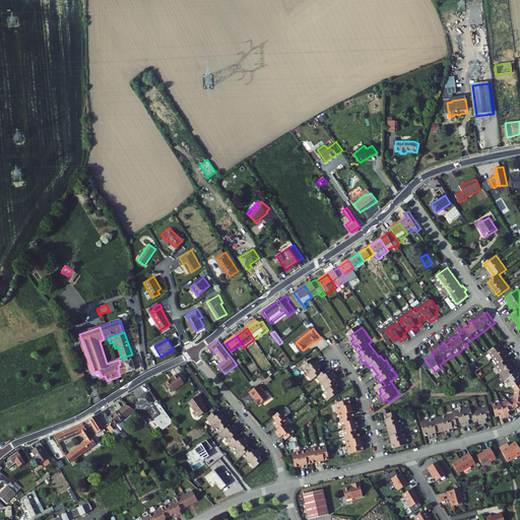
[(506,350),(503,345),(501,347),(494,352),(490,354),(491,356),(495,363),(499,368),(500,370),(498,371),(502,376),(503,378),(504,379),(508,385),(509,385),(510,386),(513,392),(515,391),(518,394),(517,398),(516,402),(511,405),(509,403),(503,405),(502,403),(497,405),(496,405),(497,413),(499,417),(503,415),(504,419),(508,418),(512,417),(512,414),(518,413),(519,411),(519,372),(519,373),(516,368),(513,364),(515,363),(513,360),(510,355),(512,354),(510,351),(508,349),(506,350)]
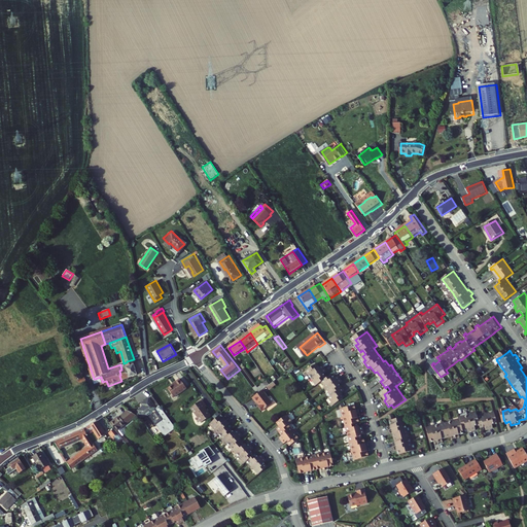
[(124,363),(120,364),(121,370),(119,371),(120,375),(119,376),(121,381),(139,376),(134,360),(127,363),(127,362),(124,363)]
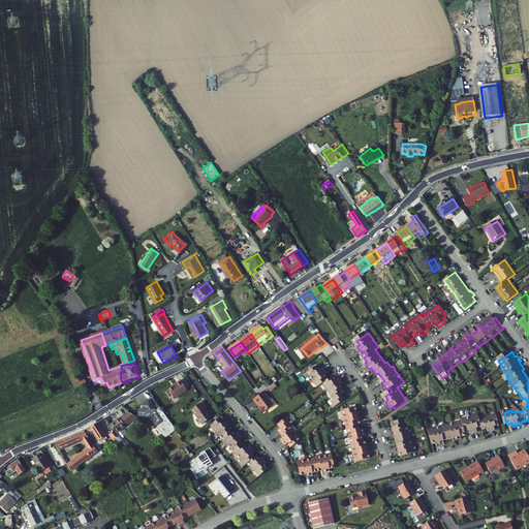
[(322,369),(319,365),(308,373),(310,375),(317,385),(319,386),(323,383),(328,389),(329,390),(330,392),(334,397),(330,400),(334,405),(335,406),(346,399),(343,395),(347,393),(342,385),(345,383),(340,377),(337,379),(334,375),(330,379),(328,376),(331,373),(325,367),(322,369)]
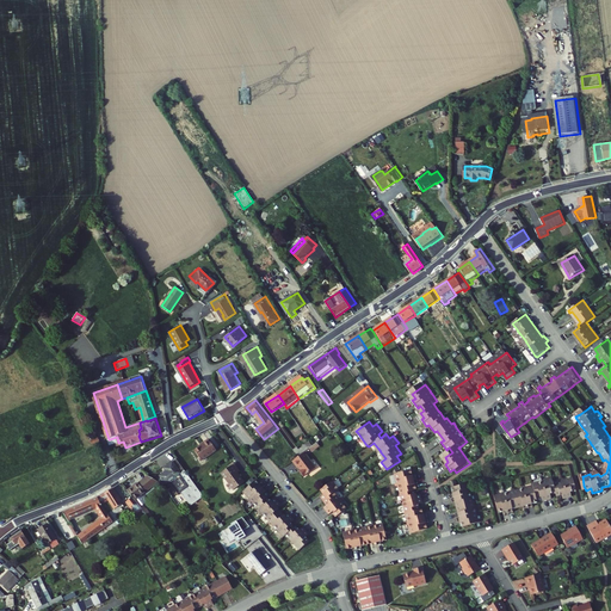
[(204,460),(217,449),(209,438),(203,442),(204,443),(196,449),(204,460)]
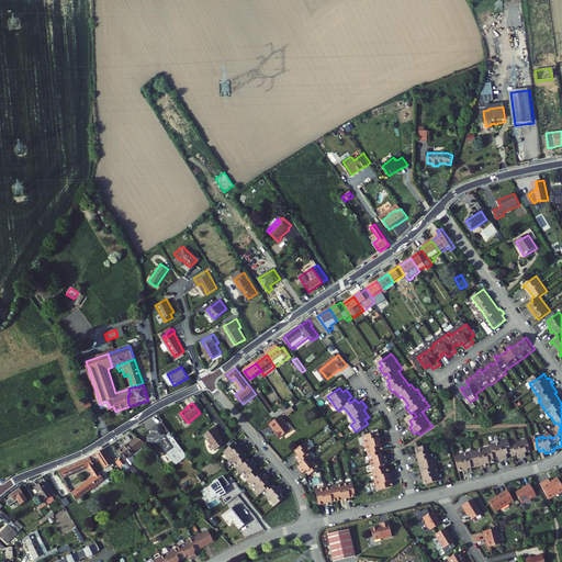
[(287,412),(289,409),(287,406),(277,414),(274,412),(271,414),(276,419),(281,416),(287,412)]
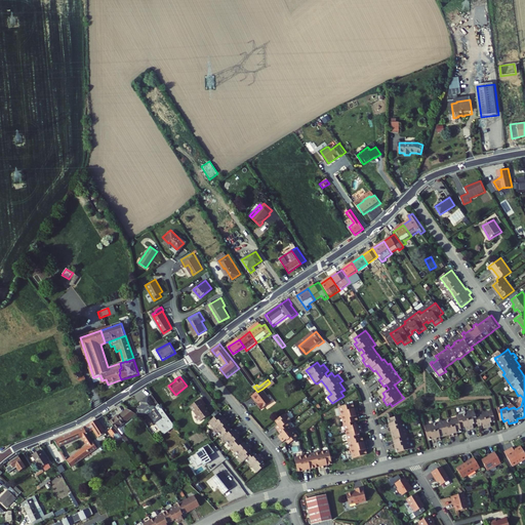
[(263,409),(273,401),(263,389),(257,392),(253,396),(257,402),(258,401),(260,403),(259,405),(263,409)]
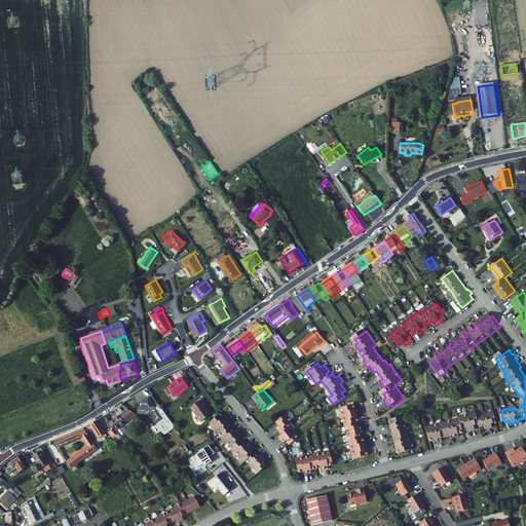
[(158,407),(151,397),(143,402),(145,404),(140,408),(146,416),(158,407)]
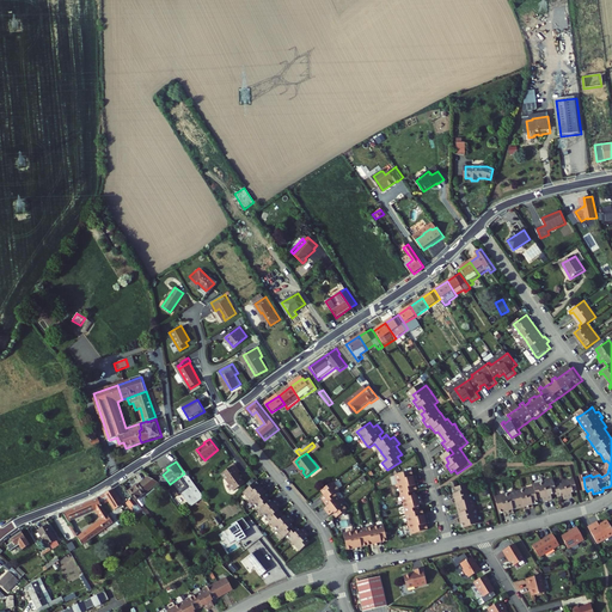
[(243,473),(237,465),(224,475),(236,491),(246,484),(239,475),(243,473)]
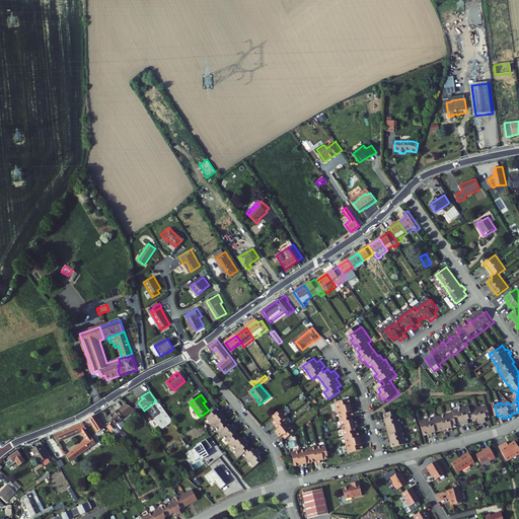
[(348,437),(350,444),(350,445),(351,447),(353,454),(366,449),(365,445),(368,444),(365,437),(363,438),(361,433),(359,433),(358,429),(362,428),(360,421),(356,422),(355,417),(357,417),(355,412),(358,412),(356,403),(353,404),(352,399),(338,403),(340,411),(340,413),(341,414),(343,421),(343,422),(347,435),(348,437)]
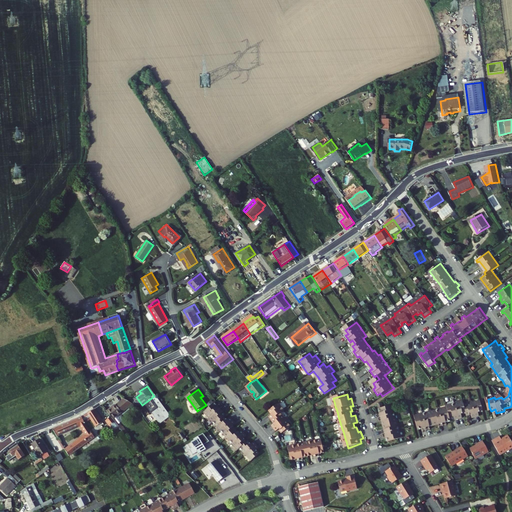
[(415,416),(413,416),(417,430),(422,429),(423,432),(430,430),(430,427),(439,424),(439,427),(447,425),(446,422),(451,421),(450,417),(454,416),(455,419),(463,417),(462,414),(466,413),(467,415),(472,414),(473,417),(481,415),(480,412),(484,411),(481,400),(475,402),(473,402),(471,403),(464,405),(463,398),(460,399),(448,402),(446,403),(446,405),(447,407),(445,407),(432,411),(430,412),(428,412),(415,416)]
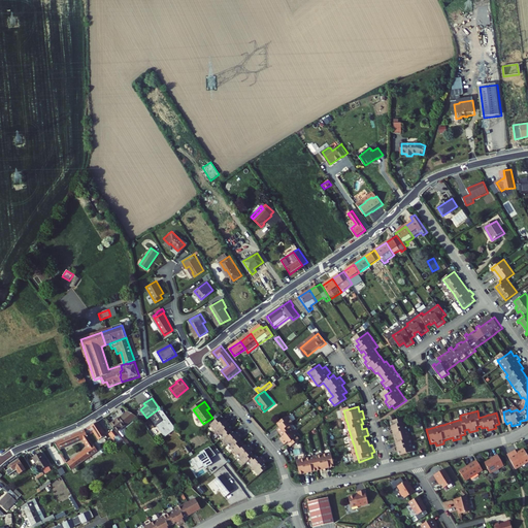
[(128,411),(109,425),(129,448),(132,444),(128,440),(127,440),(119,430),(137,417),(128,411)]
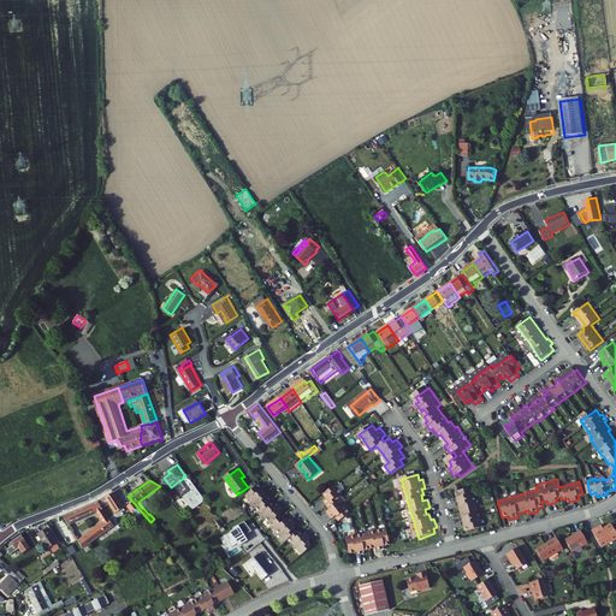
[(264,490),(260,485),(248,496),(254,502),(255,503),(256,505),(261,511),(262,514),(273,526),(274,528),(276,529),(286,542),(289,544),(292,540),(297,548),(298,549),(301,551),(306,557),(315,549),(311,544),(314,542),(309,534),(306,538),(301,533),(300,534),(296,529),(300,527),(294,520),(290,522),(282,514),(285,510),(280,504),(276,507),(272,502),(273,501),(270,497),(273,495),(266,487),(264,490)]
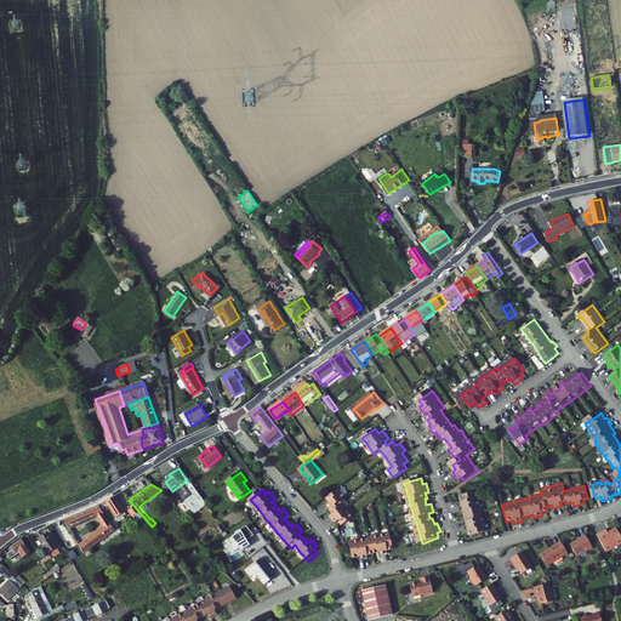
[(337,490),(326,499),(330,503),(326,506),(329,510),(330,508),(334,512),(330,516),(335,523),(339,519),(342,524),(352,516),(347,510),(346,508),(345,507),(340,501),(343,497),(339,491),(337,490)]
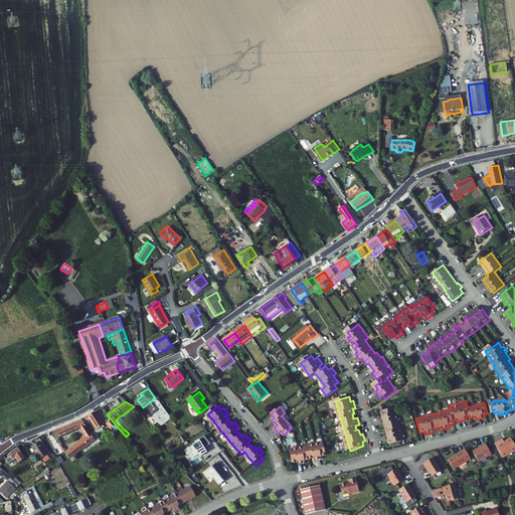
[(385,408),(387,417),(385,418),(387,425),(390,424),(392,434),(389,435),(391,442),(394,441),(396,446),(410,442),(409,440),(406,427),(405,425),(405,423),(401,411),(400,409),(391,411),(390,407),(385,408)]
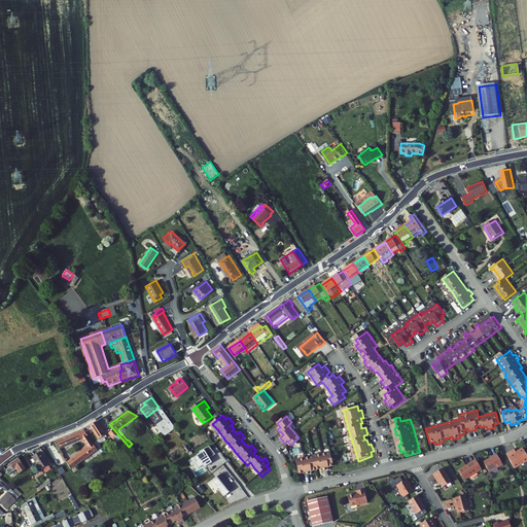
[(177,428),(170,418),(166,420),(173,430),(177,428)]
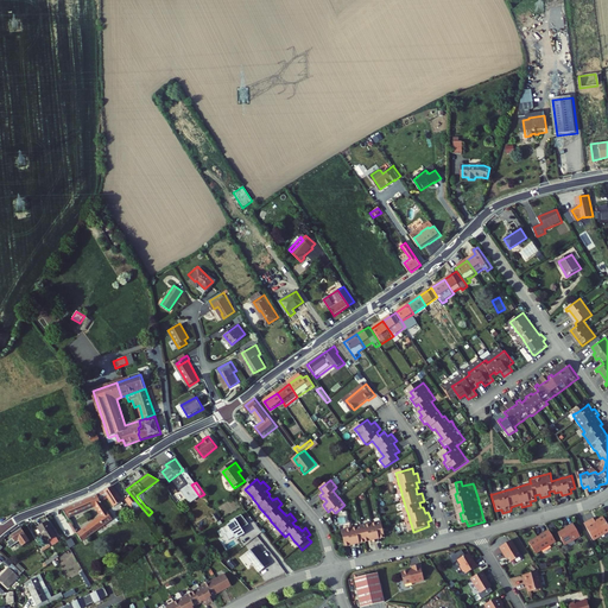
[(122,502),(113,487),(96,495),(102,502),(109,498),(115,507),(122,502)]
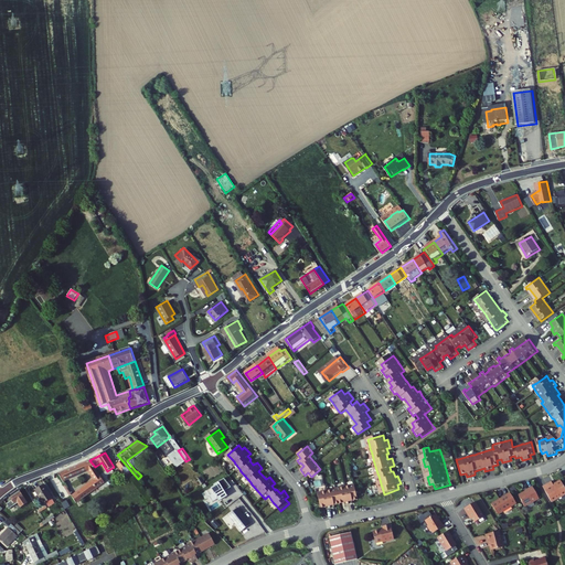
[(77,491),(82,498),(106,482),(95,467),(89,460),(64,470),(67,476),(87,468),(95,479),(77,491)]
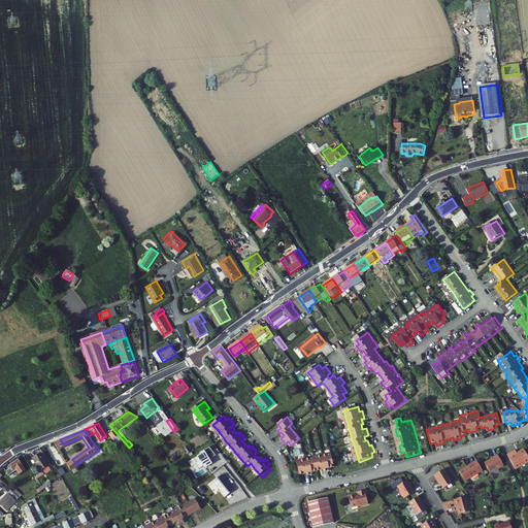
[(113,430),(109,434),(118,443),(122,440),(113,430)]
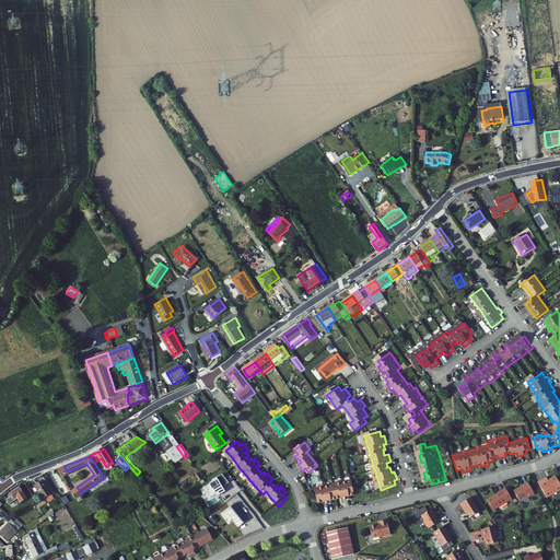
[(223,475),(218,478),(212,481),(214,482),(210,485),(213,490),(208,493),(212,499),(217,496),(219,499),(226,493),(223,487),(226,485),(230,483),(223,475)]
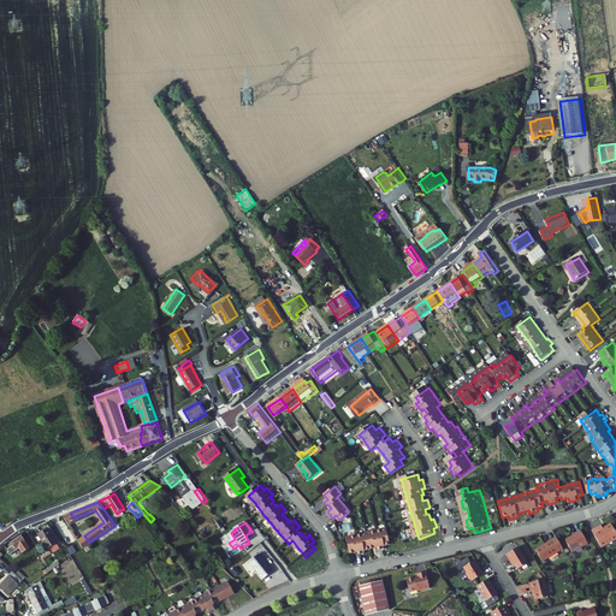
[(605,526),(596,531),(605,548),(615,542),(615,523),(608,528),(605,526)]
